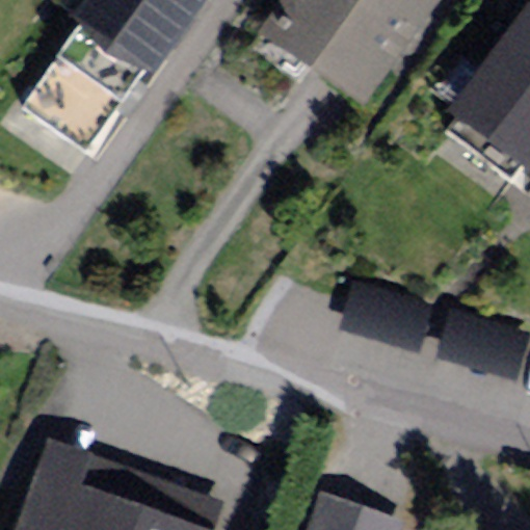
[(96,0),(21,106),(84,151),(190,0),(96,0)]
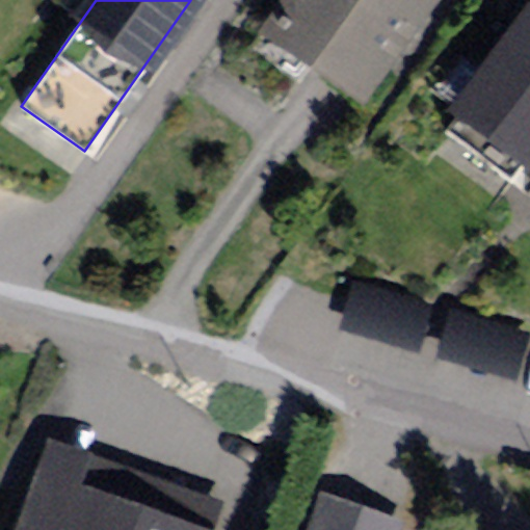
[(291,0),(266,36),(374,110),(450,0),(291,0)]
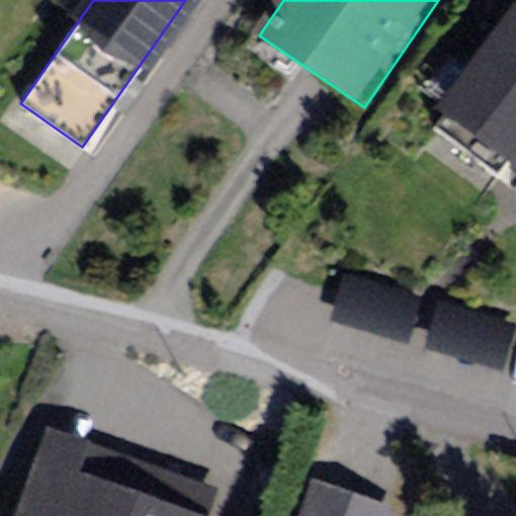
[(515,18),(445,119),(515,168),(515,18)]
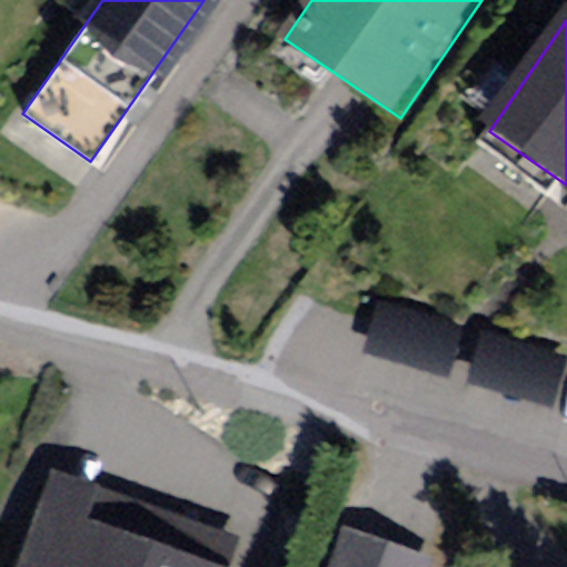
[(246,566),(256,541),(48,469),(13,566),(246,566)]
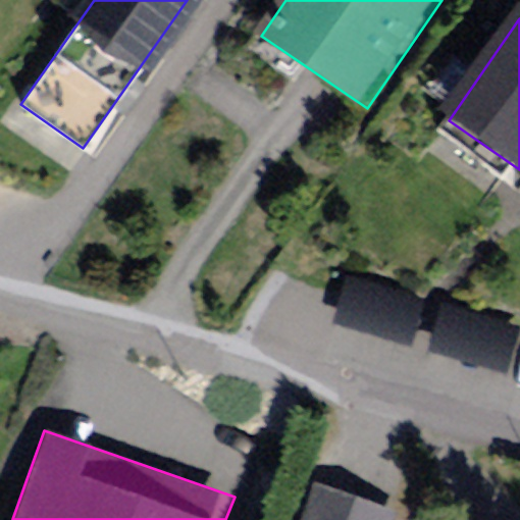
[(390,519),(395,505),(315,480),(302,519),(390,519)]
